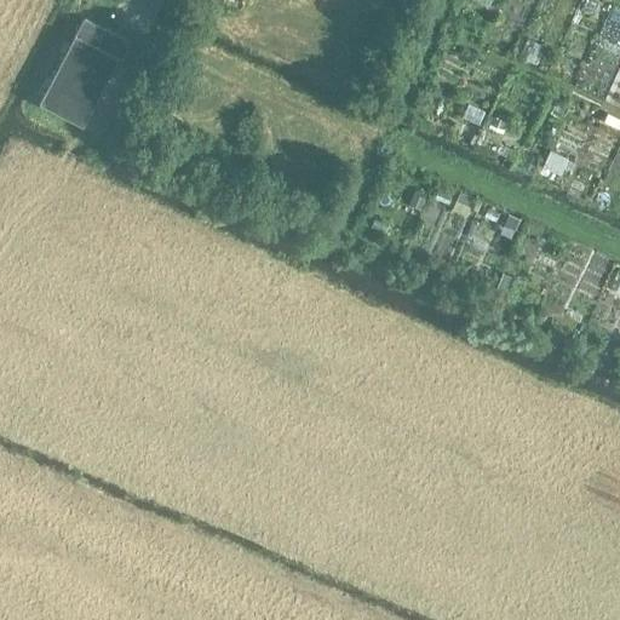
[(593,11),(597,3),(589,0),(584,0),(581,7),(593,11)]
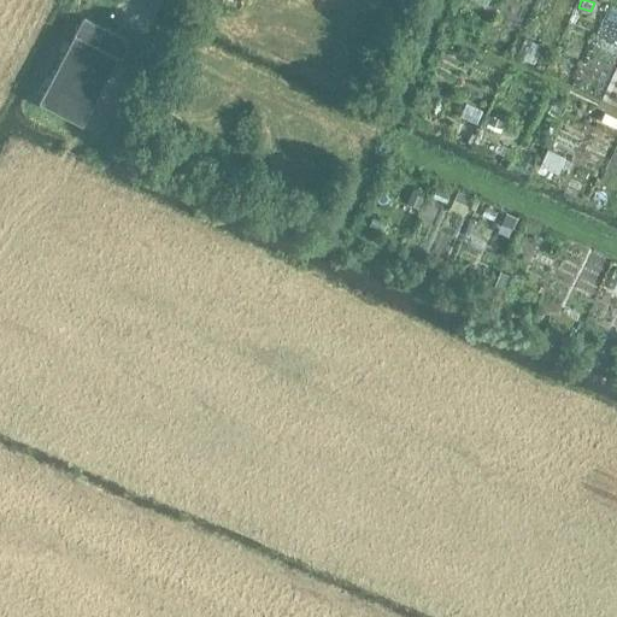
[(83,124),(128,40),(83,17),(39,101),(83,124)]
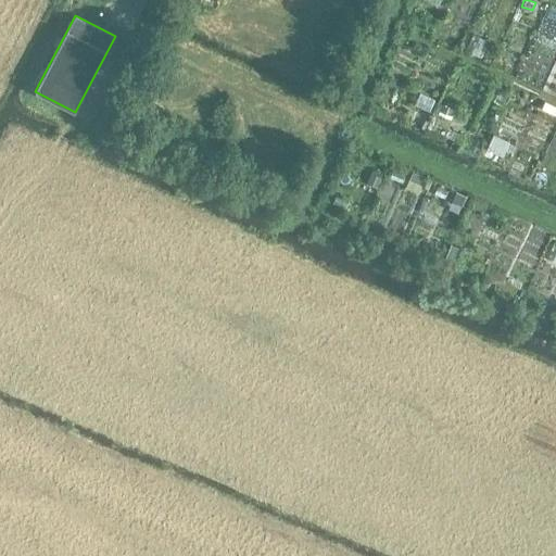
[(478,57),(485,40),(472,34),(465,50),(478,57)]
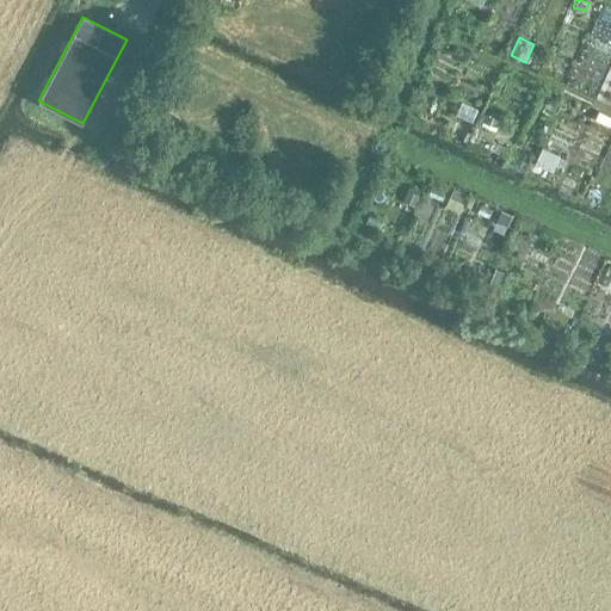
[(547,119),(555,102),(550,99),(542,117),(547,119)]
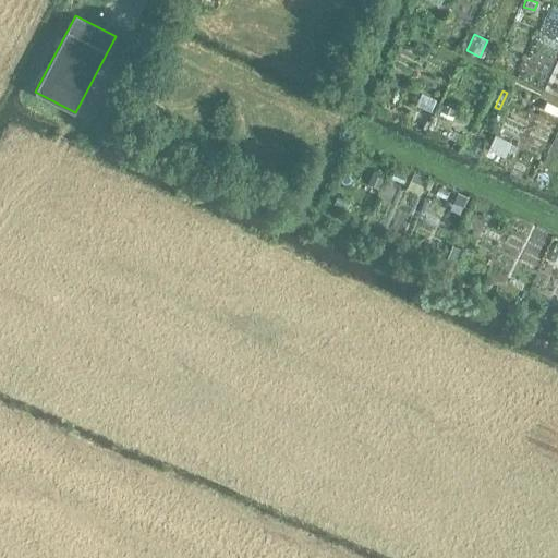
[(431,111),(436,99),(421,93),(415,105),(431,111)]
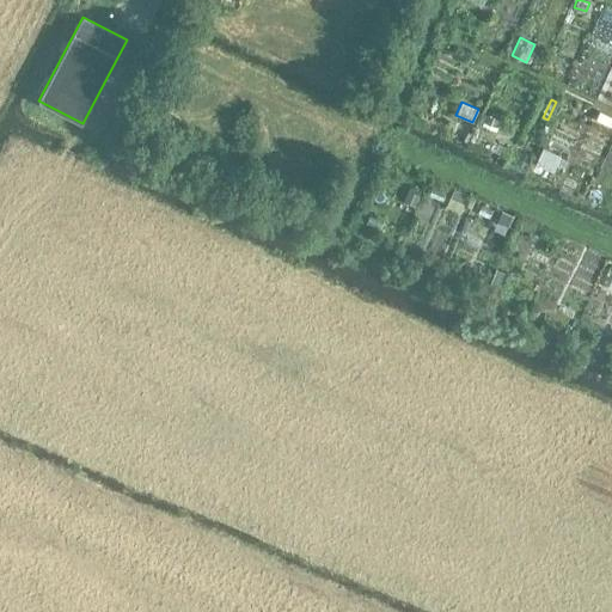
[(499,124),(501,118),(483,111),(477,124),(496,133),(497,130),(512,136),(514,130),(499,124)]
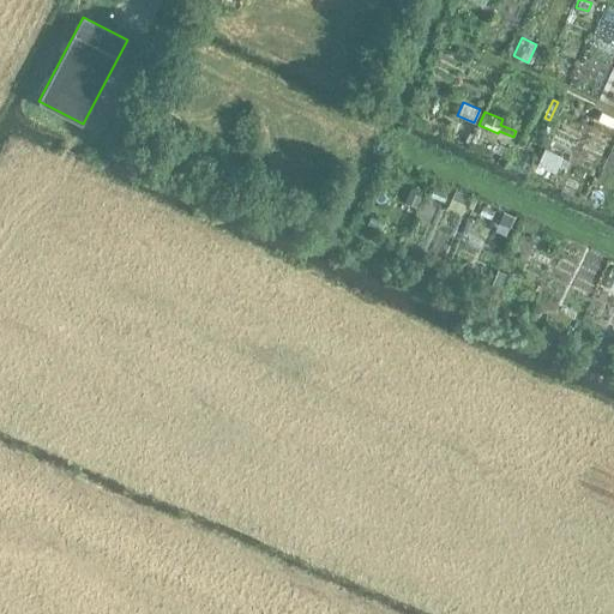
[(613,116),(602,112),(599,119),(613,126),(613,116)]
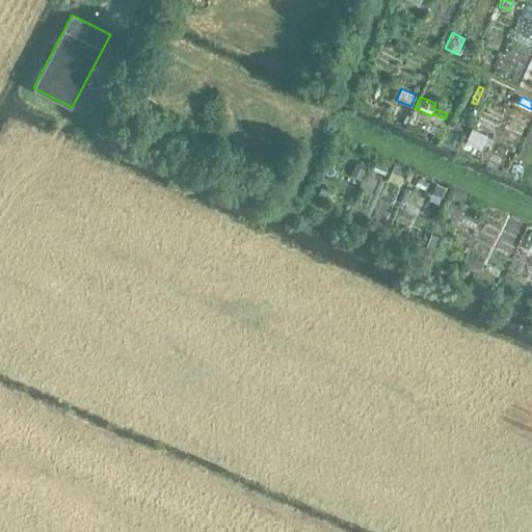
[(474,116),(477,110),(470,106),(467,112),(474,116)]
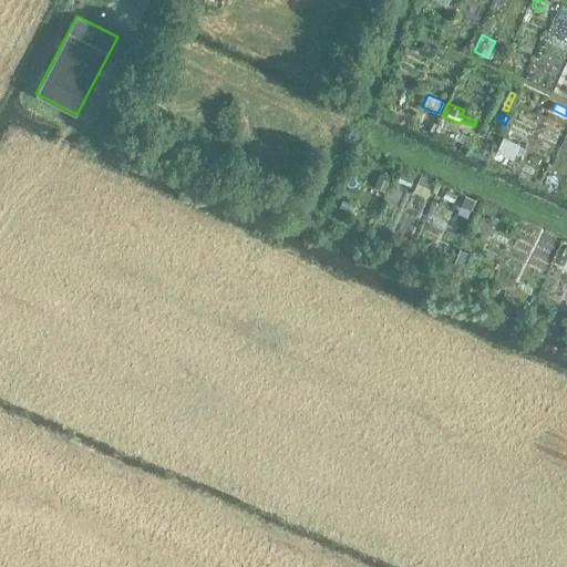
[(492,143),(501,126),(494,123),(485,140),(492,143)]
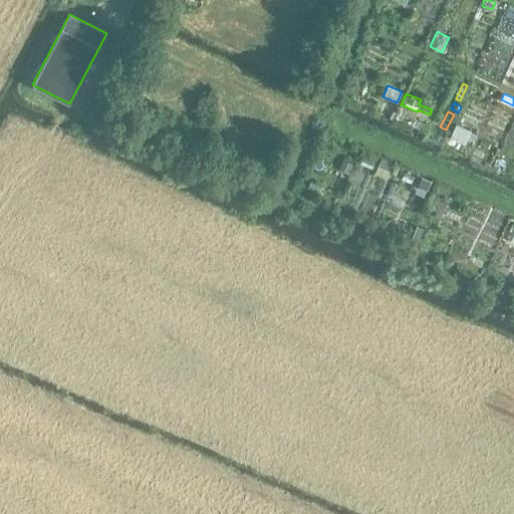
[(478,121),(463,114),(462,117),(476,124),(478,121)]
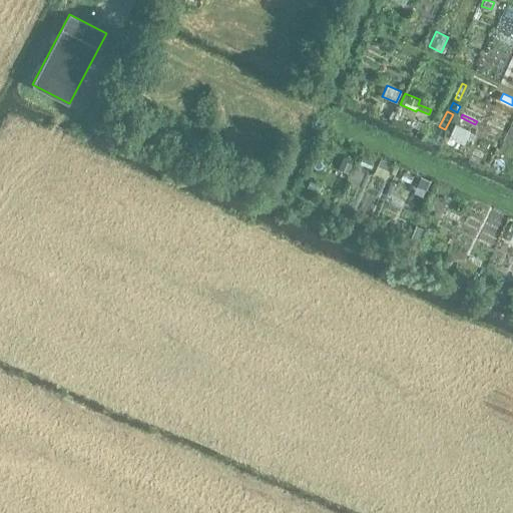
[(464,143),(470,131),(455,124),(449,137),(464,143)]
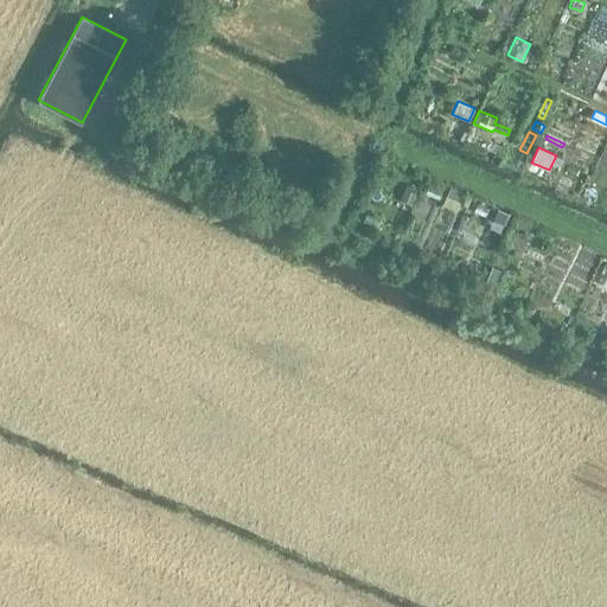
[(521,166),(526,154),(519,151),(513,164),(521,166)]
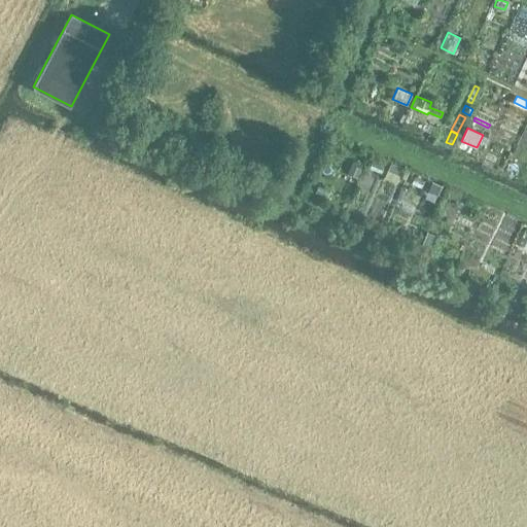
[(397,174),(401,166),(391,162),(384,177),(395,182),(399,175),(397,174)]
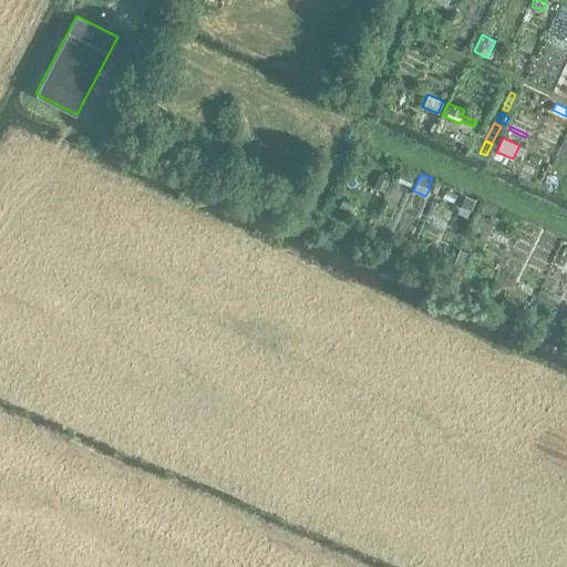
[(385,192),(390,181),(379,176),(374,186),(385,192)]
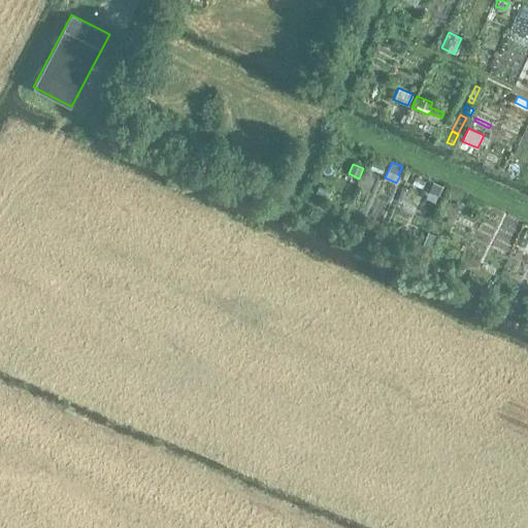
[(382,174),(384,170),(371,165),(369,168),(382,174)]
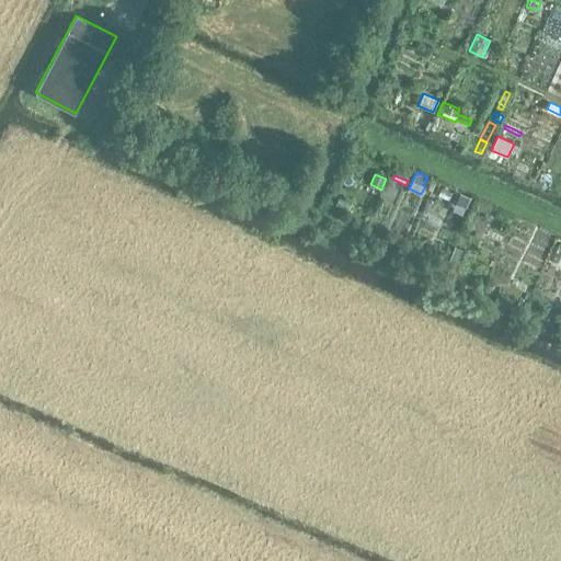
[(448,201),(450,196),(439,191),(437,195),(448,201)]
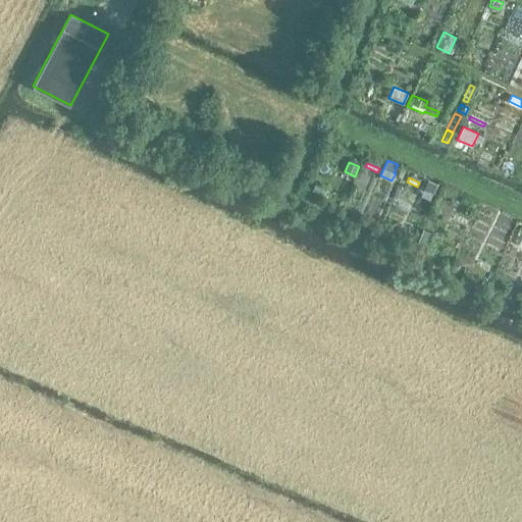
[(433,193),(437,184),(428,179),(424,189),(433,193)]
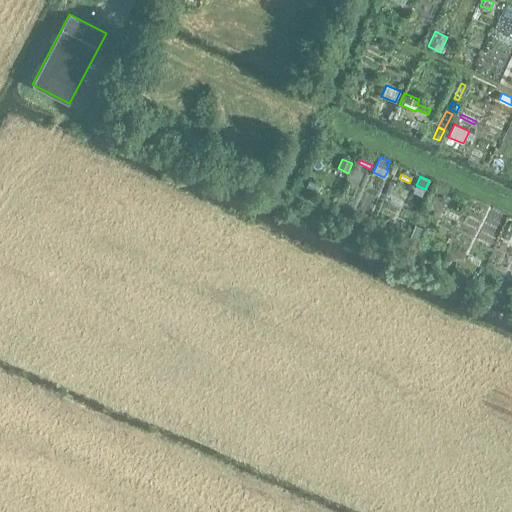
[(318,193),(321,185),(309,180),(306,187),(318,193)]
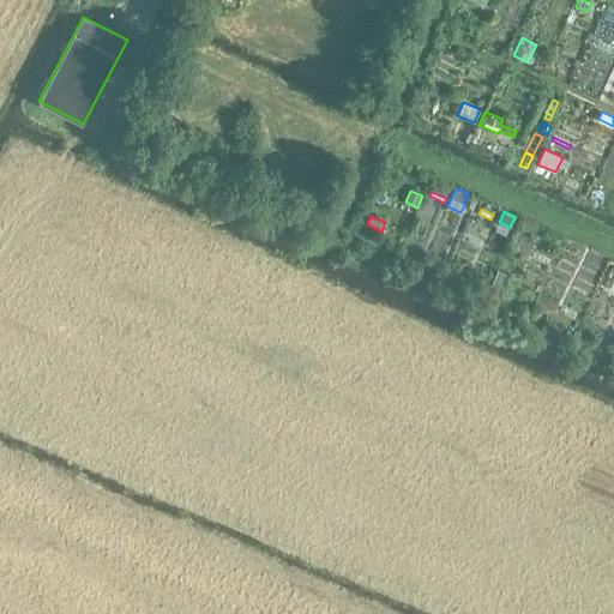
[(468,234),(473,222),(467,220),(462,232),(468,234)]
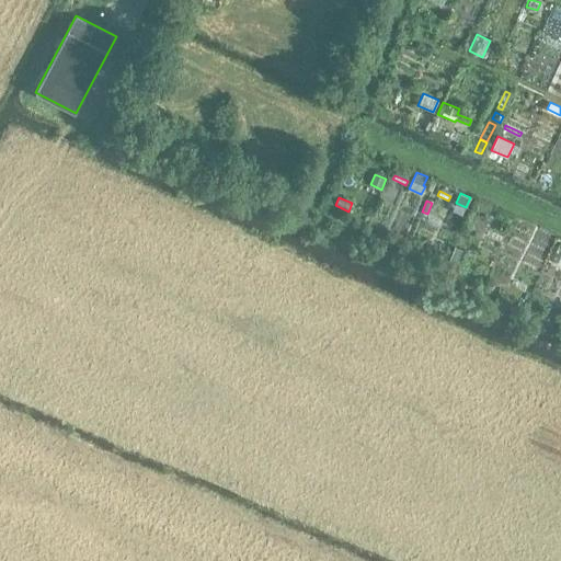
[(448,260),(460,265),(467,250),(454,245),(448,260)]
